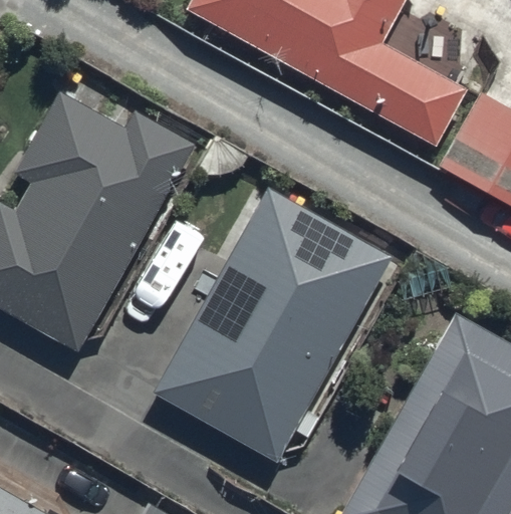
[(193,0),(188,10),(436,148),(467,90),(381,43),(405,0),(193,0)]
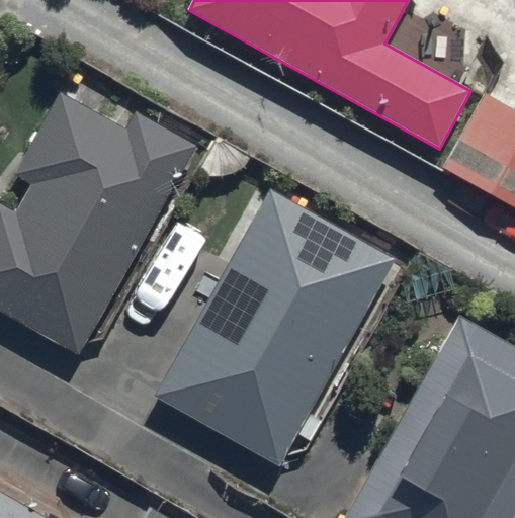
[(514,109),(485,92),(443,165),(514,205),(514,109)]
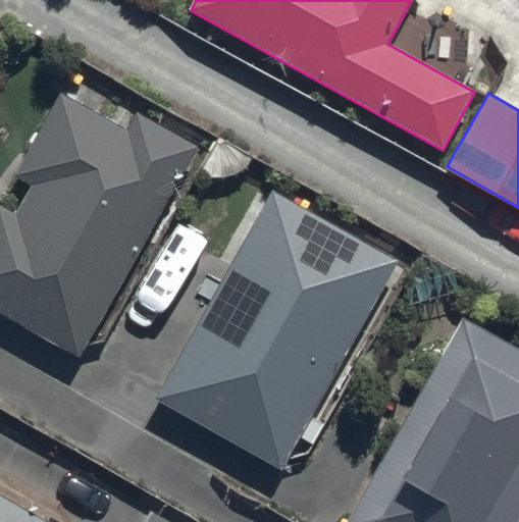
[(1,206),(0,207),(0,310),(82,357),(201,149),(141,114),(130,134),(62,96),(15,178),(33,189),(17,215),(1,206)]
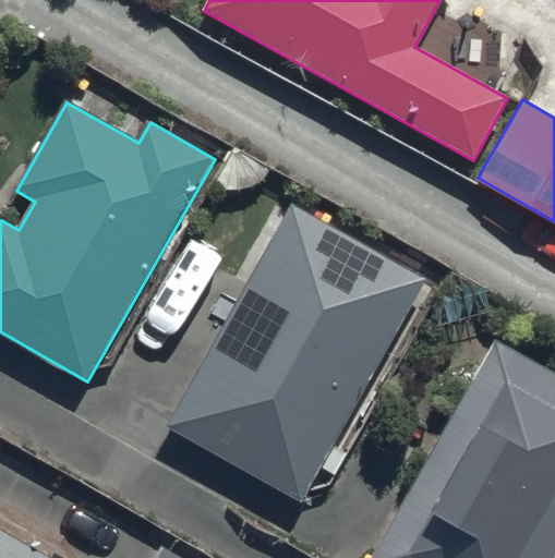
[(297,207),(171,424),(299,498),(425,281),(297,207)]
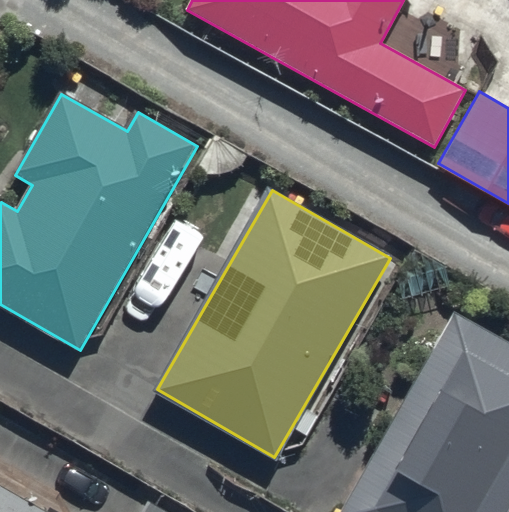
[(508,345),(454,315),(341,511),(508,511),(508,345)]
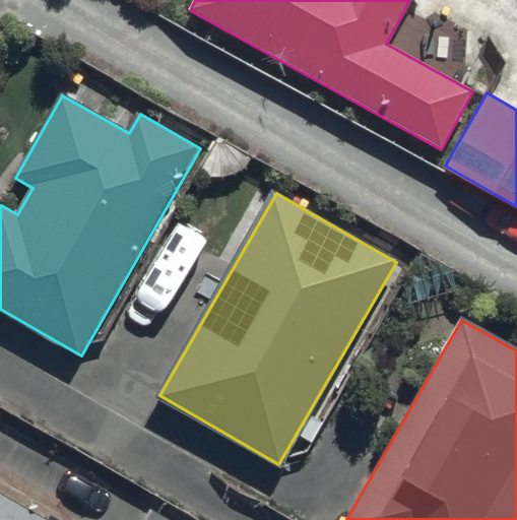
[(50,519),(0,492),(0,519),(50,519)]
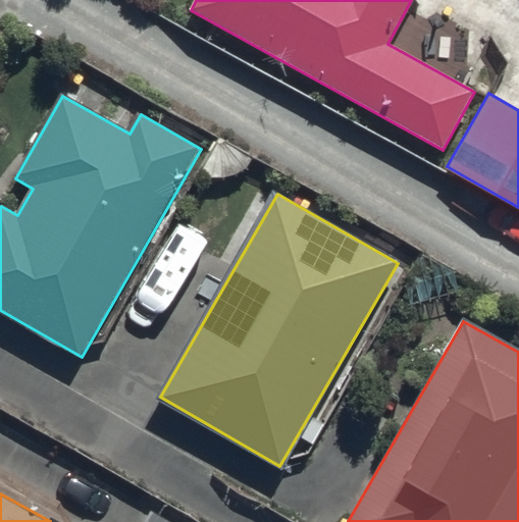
[(169,521),(152,512),(145,521),(169,521)]
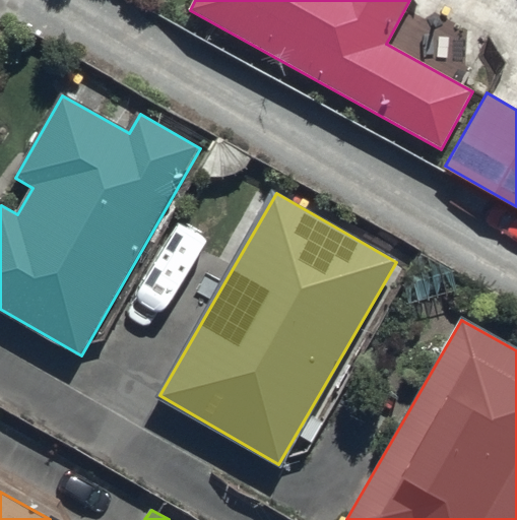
All buildings are outlined.
